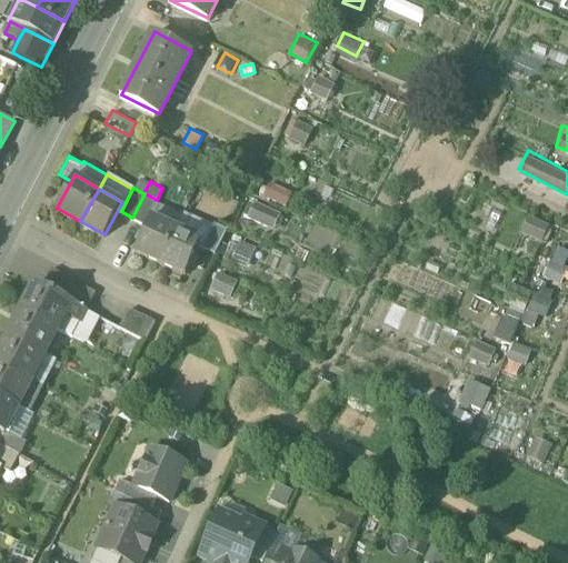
[(157,200),(145,193),(132,218),(145,223),(156,201),(157,200)]
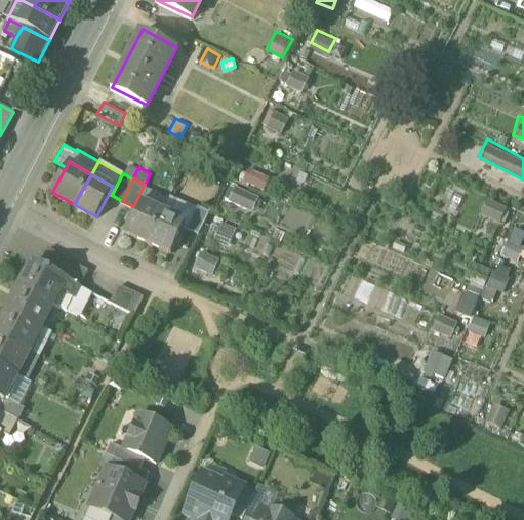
[(227,197),(250,207),(256,194),(233,184),(227,197)]
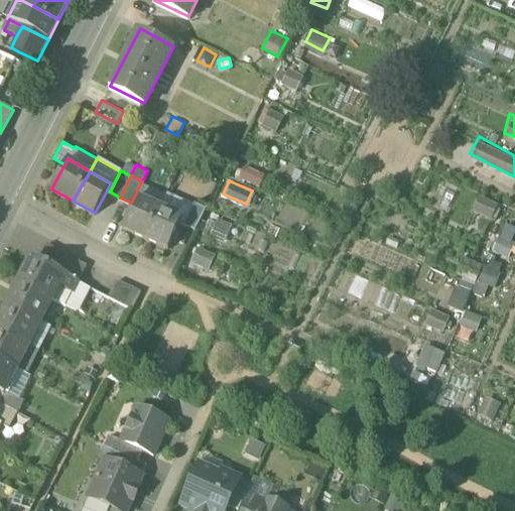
[(166,193),(141,182),(131,203),(133,204),(137,197),(159,207),(166,193)]
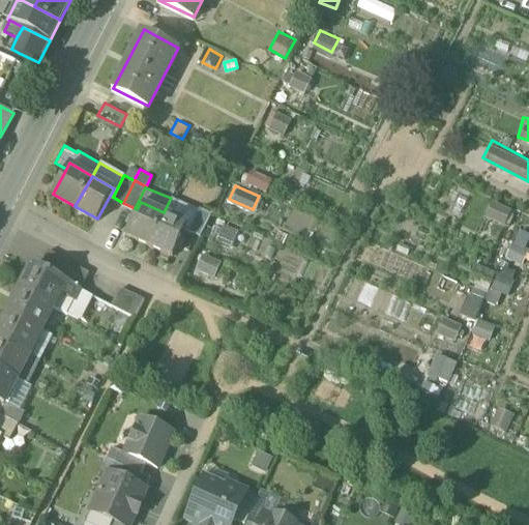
[(187,223),(185,227),(188,229),(200,208),(172,196),(171,198),(164,212),(187,223)]
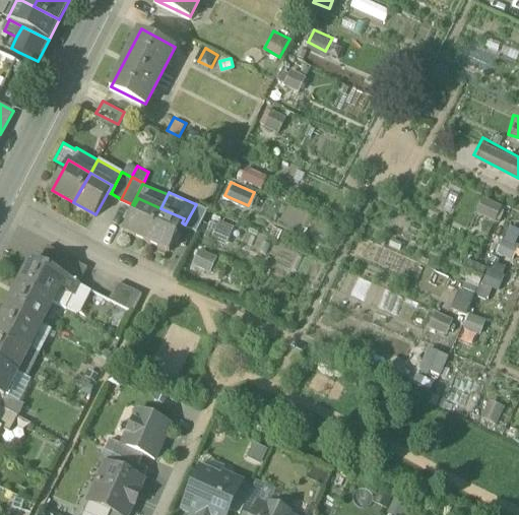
[(474,212),(495,216),(499,199),(478,195),(474,212)]
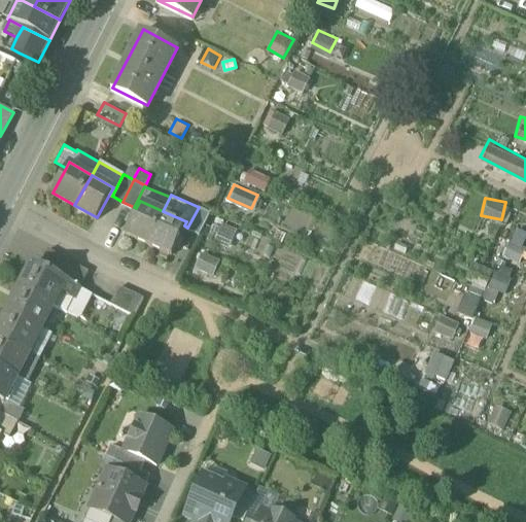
[(126,232),(148,242),(163,211),(140,201),(136,208),(126,232)]
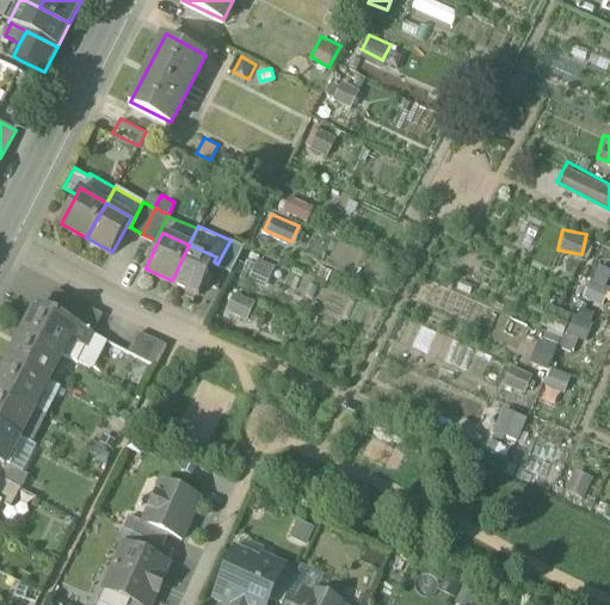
[(217,264),(230,270),(244,244),(232,238),(230,240),(217,264)]
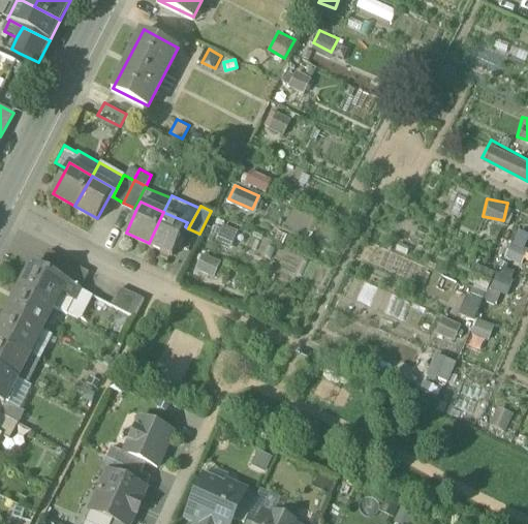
[(187,222),(163,212),(149,243),(173,253),(185,226),(187,222)]
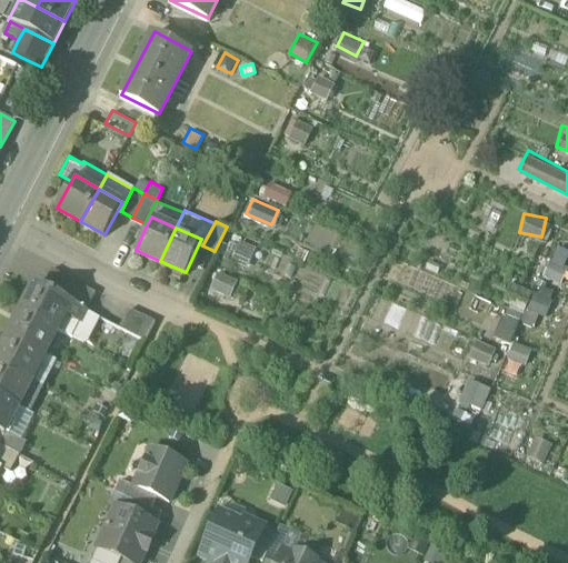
[(548,257),(541,273),(560,280),(567,263),(548,257)]
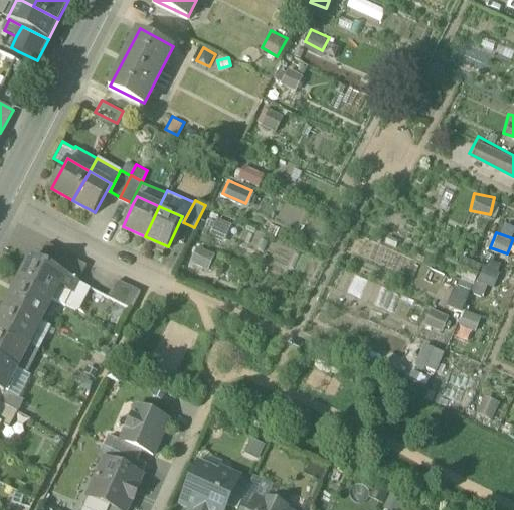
[(38,259),(58,269),(62,260),(66,251),(47,240),(38,258),(38,259)]
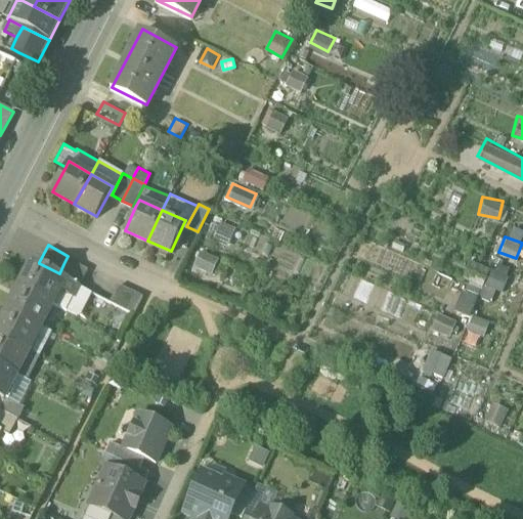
[(199,248),(192,263),(210,270),(217,255),(199,248)]
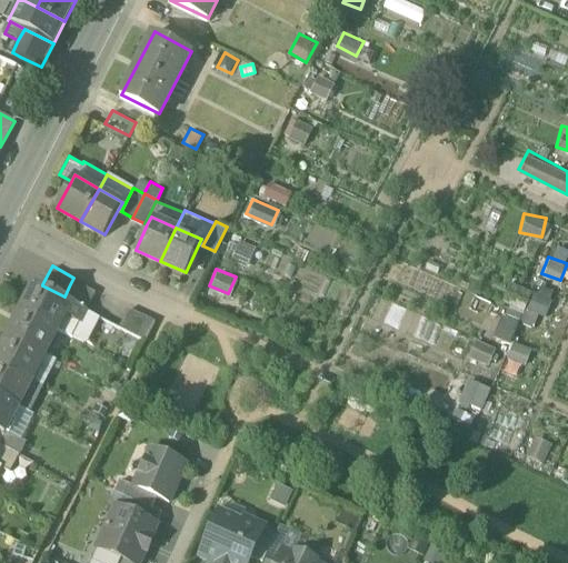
[(73,278),(69,287),(90,299),(96,289),(73,278)]
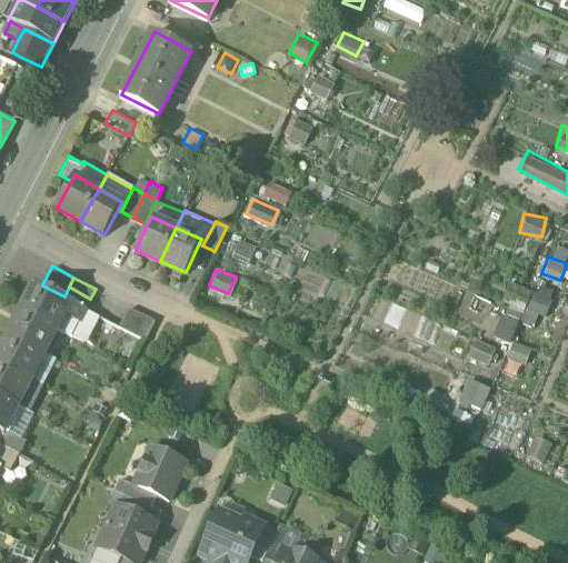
[(21,308),(58,327),(71,300),(65,297),(42,285),(42,284),(35,281),(21,308)]
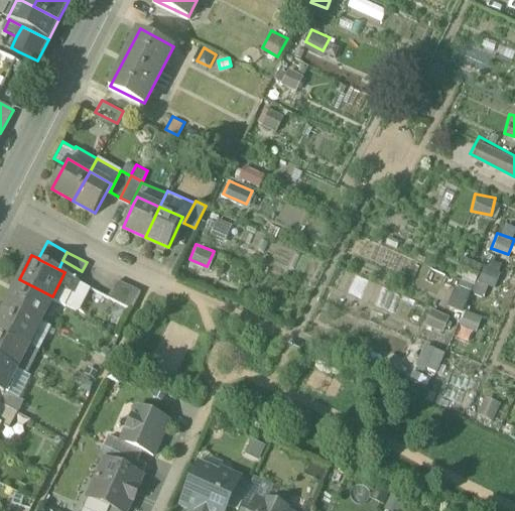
[(78,279),(82,271),(62,260),(58,269),(65,272),(78,279)]
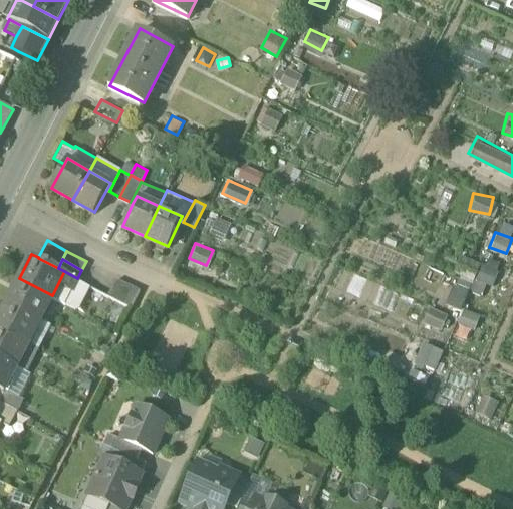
[(477,276),(494,281),(498,266),(481,261),(477,276)]
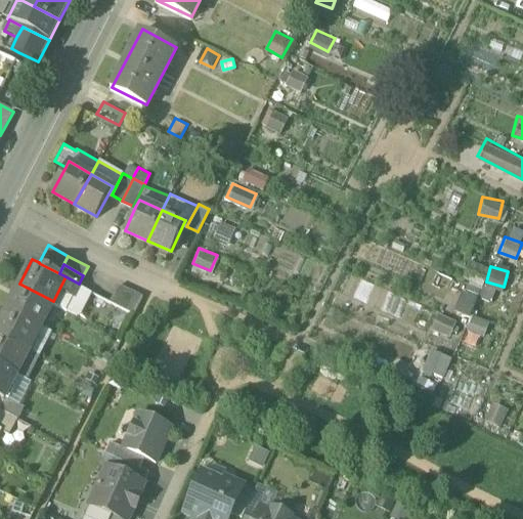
[(79,284),(66,276),(53,301),(63,307),(67,308),(79,284)]
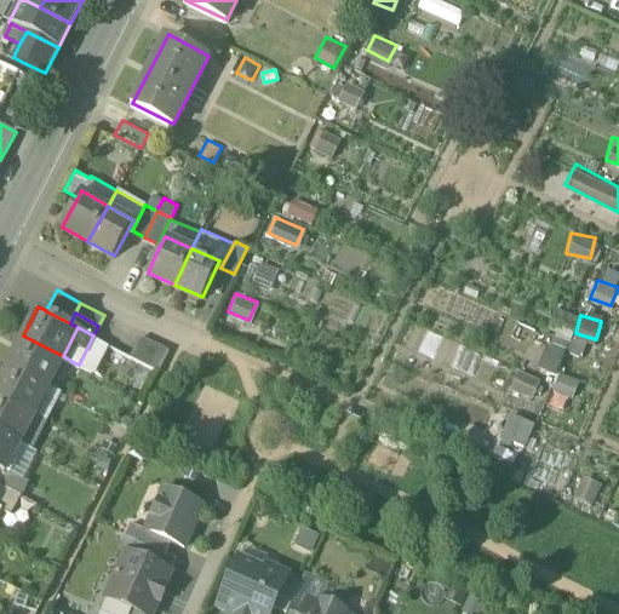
[(131,355),(159,369),(170,348),(141,334),(131,355)]
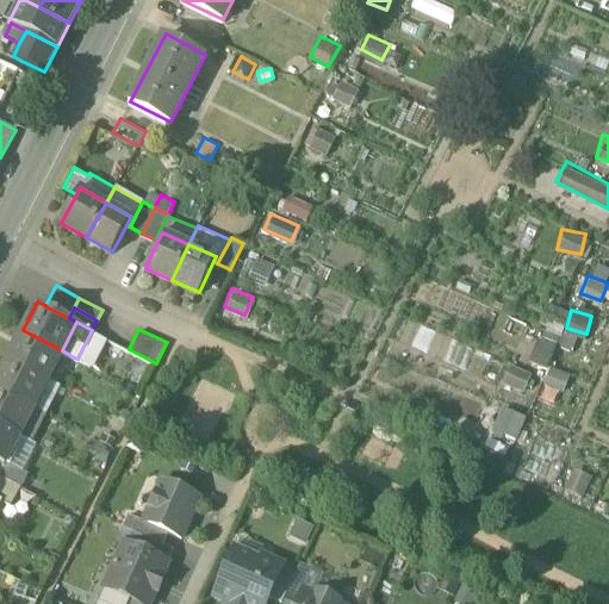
[(8,357),(48,378),(62,350),(23,330),(8,357)]
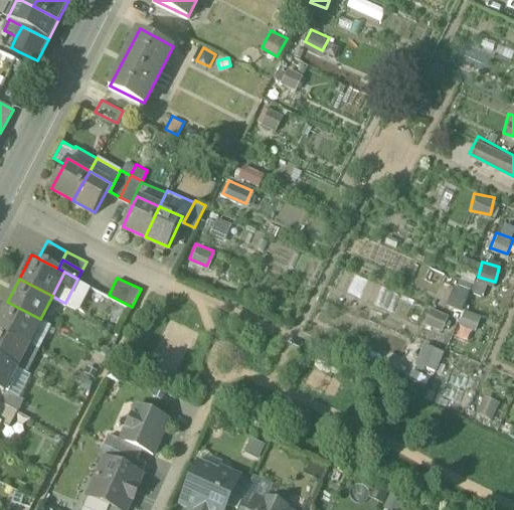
[(91,286),(77,279),(65,303),(78,309),(91,286)]
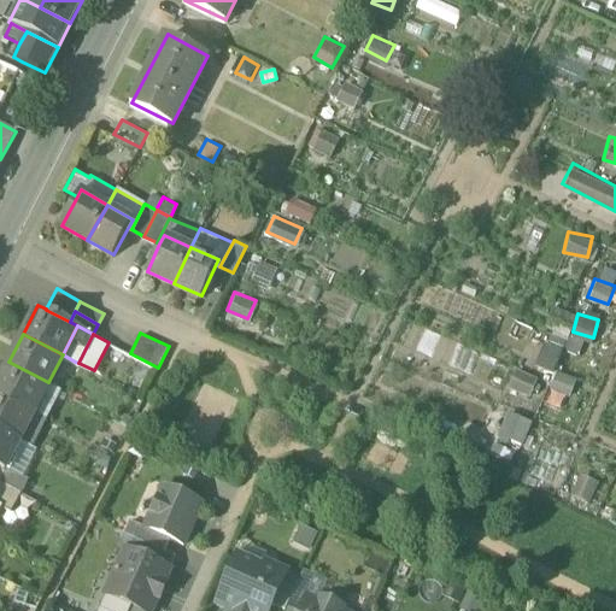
[(533,362),(551,370),(562,346),(544,338),(533,362)]
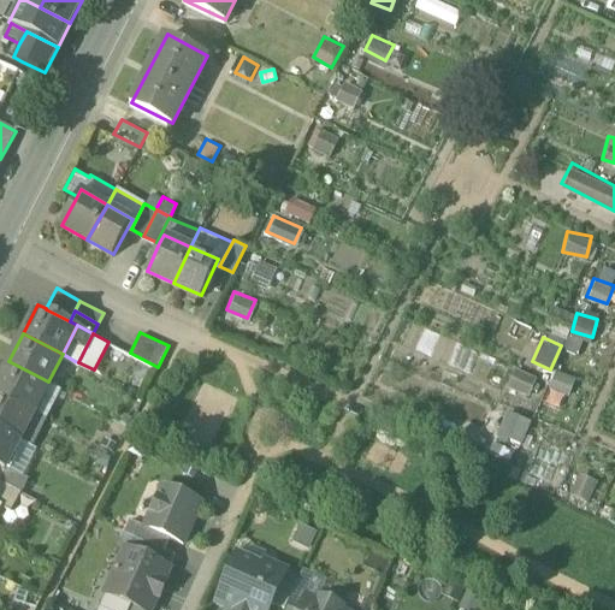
[(75,361),(63,354),(48,382),(61,388),(75,361)]
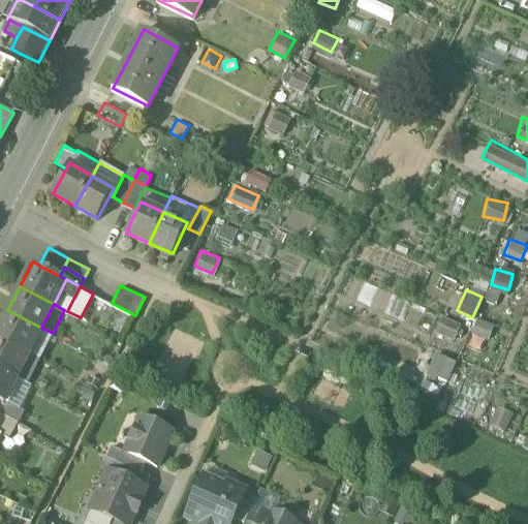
[(0,325),(0,336),(29,351),(41,328),(7,310),(0,325)]
